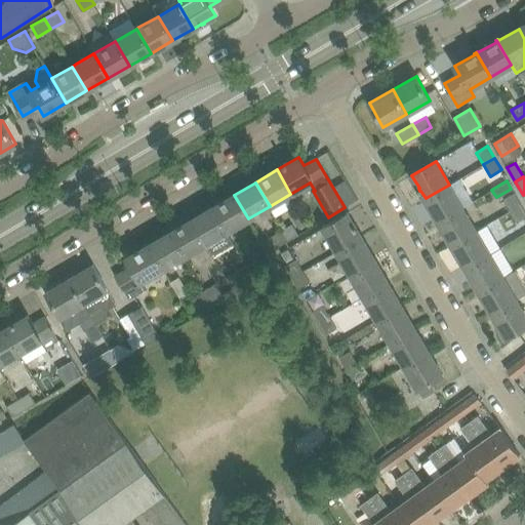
[(462,207),(449,185),(426,198),(439,221),(465,206),(462,207)]
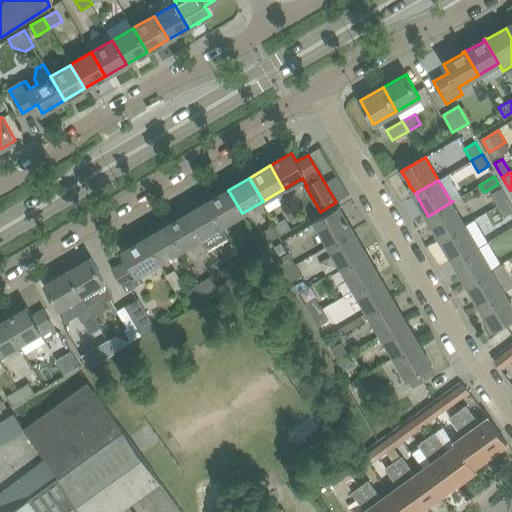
[(491,193),(497,203),(507,197),(501,187),(491,193)]
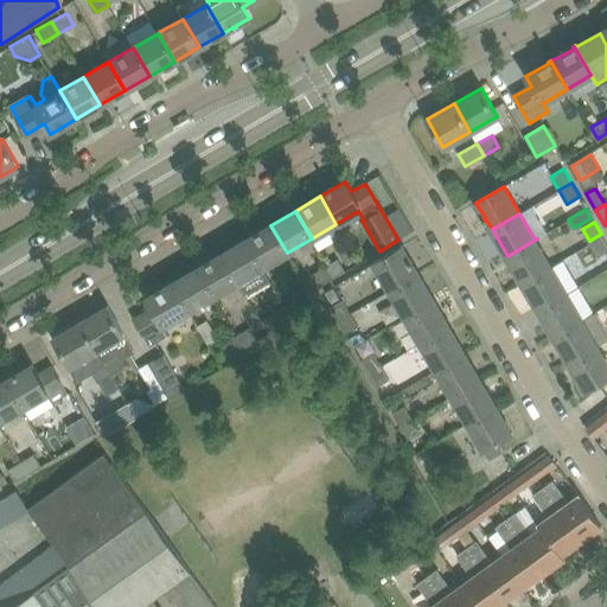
[(287,253),(270,225),(247,240),(262,267),(286,254),(287,253)]
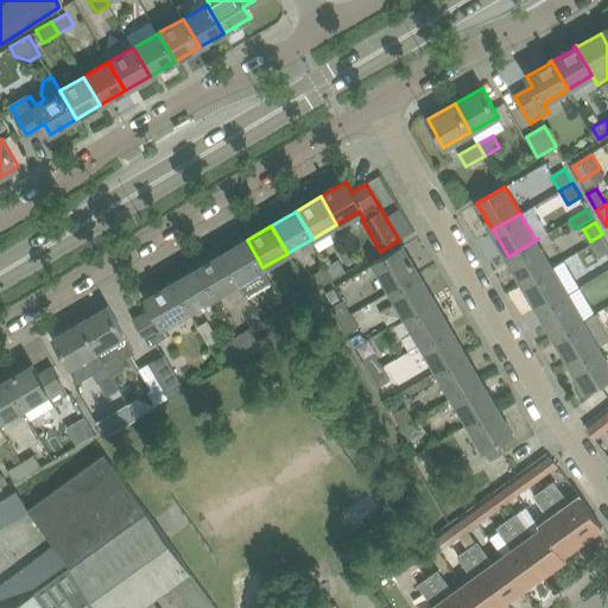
[(607,246),(607,242),(602,234),(590,241),(597,253),(607,246)]
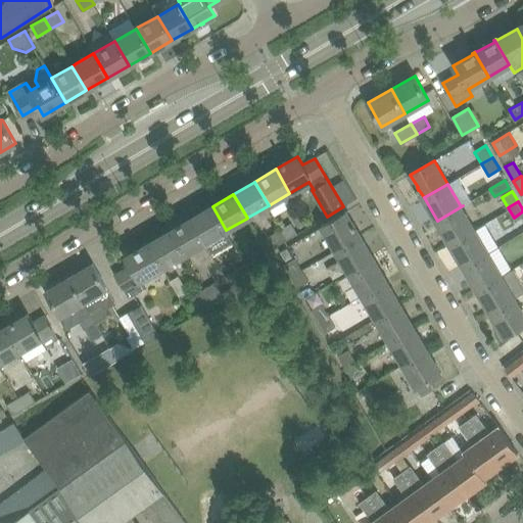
[(226,230),(212,206),(191,220),(204,243),(212,255),(234,243),(226,230)]
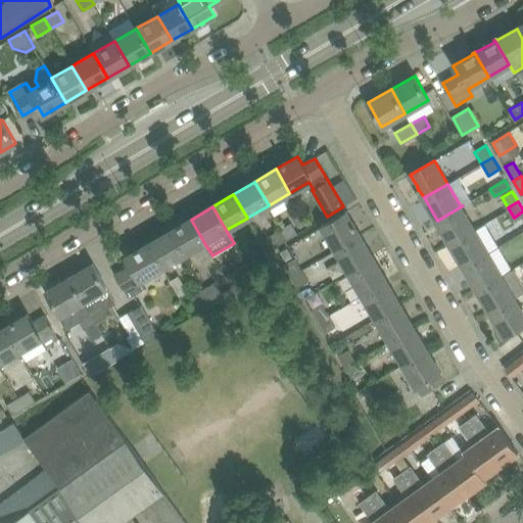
[(450,243),(474,230),(461,206),(437,221),(450,243)]
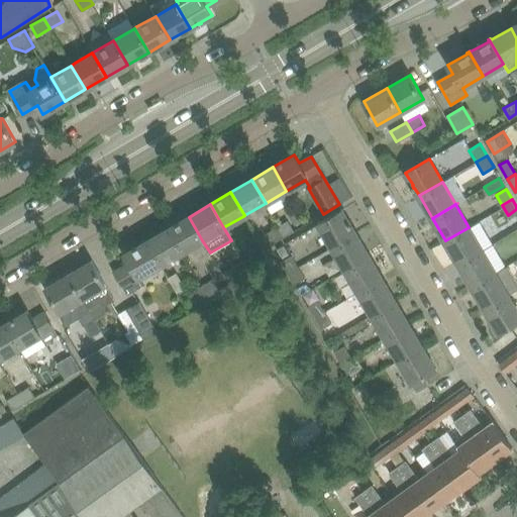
[(355,232),(351,225),(352,224),(350,222),(342,209),(319,223),(332,246),(355,232)]
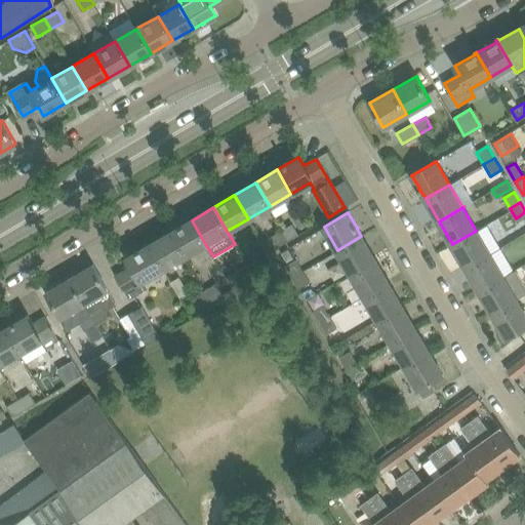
[(205,244),(192,220),(169,233),(184,256),(205,244)]
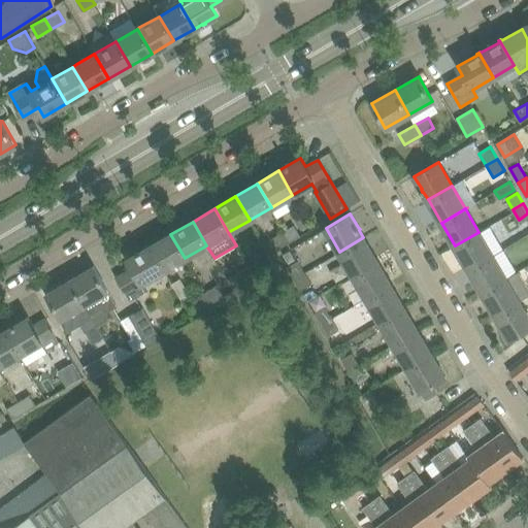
[(527,223),(497,237),(501,245),(527,233),(527,223)]
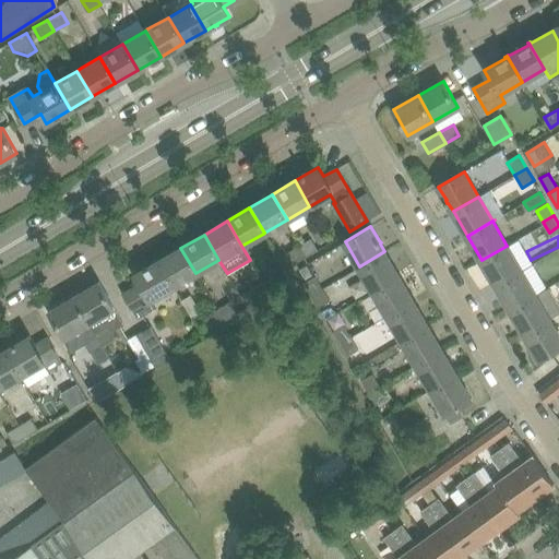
[(311,238),(300,245),(304,250),(300,252),(304,258),(318,249),(311,238)]
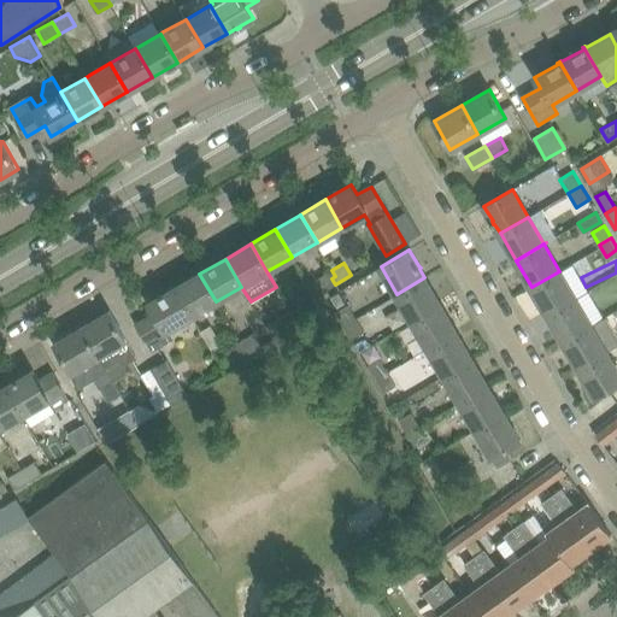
[(335,276),(331,270),(316,278),(324,292),(335,285),(331,278),(335,276)]
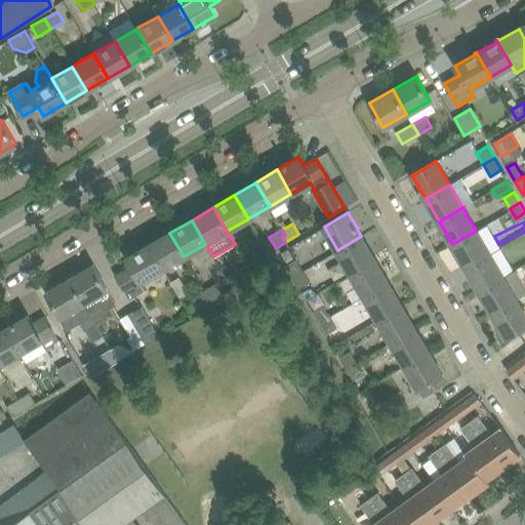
[(489,254),(476,231),(452,244),(466,268),(489,254)]
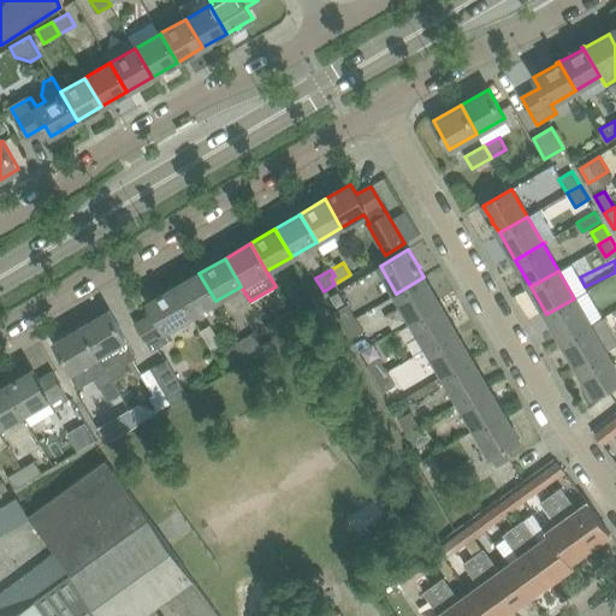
[(215,301),(199,273),(175,288),(191,315),(215,301)]
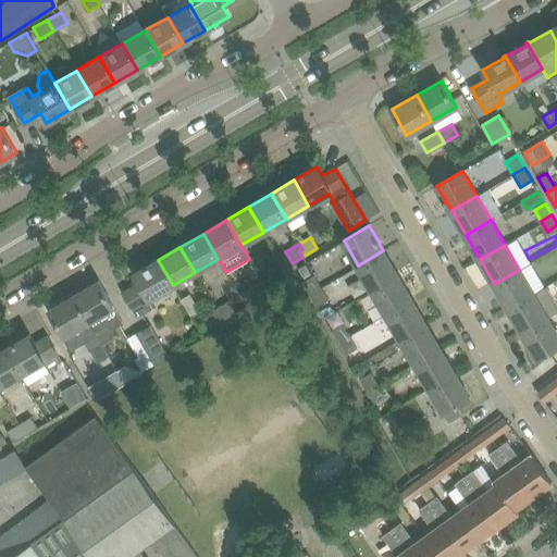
[(398,275),(383,250),(358,265),(359,268),(362,272),(372,289),(398,275)]
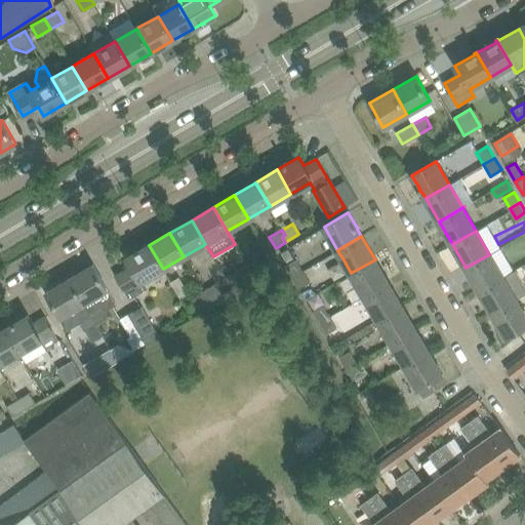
[(163,269),(149,245),(126,258),(131,268),(116,276),(129,298),(146,289),(140,282),(163,269)]
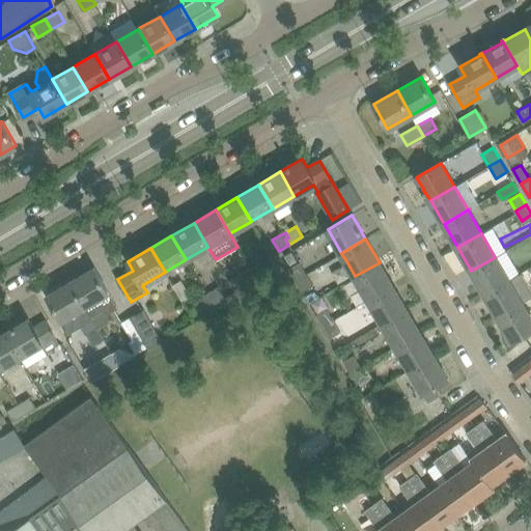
[(484,295),(508,280),(495,257),(471,271),(484,295)]
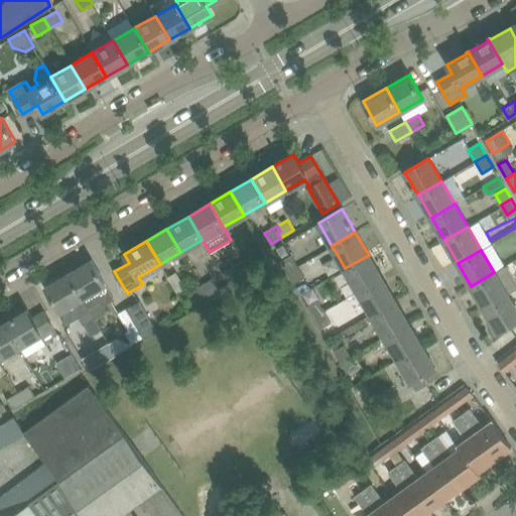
[(281,260),(287,271),(297,265),(291,254),(281,260)]
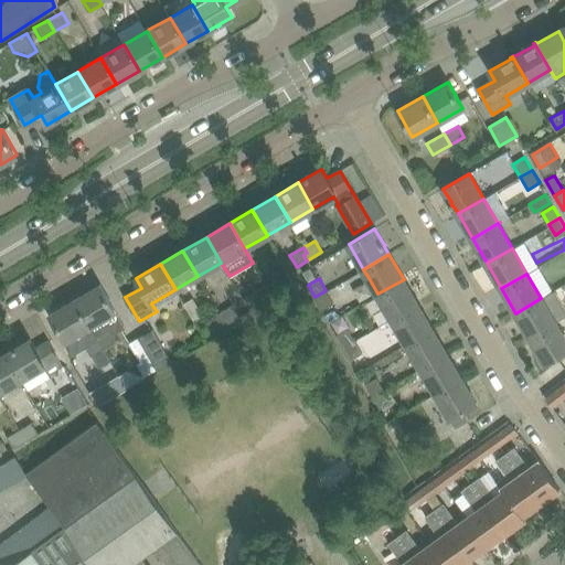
[(279,279),(268,286),(272,291),(269,292),(272,297),(286,289),(279,279)]
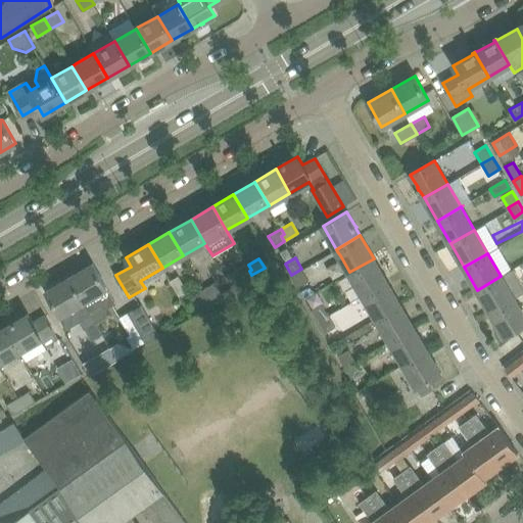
[(363,295),(387,281),(374,258),(349,272),(363,295)]
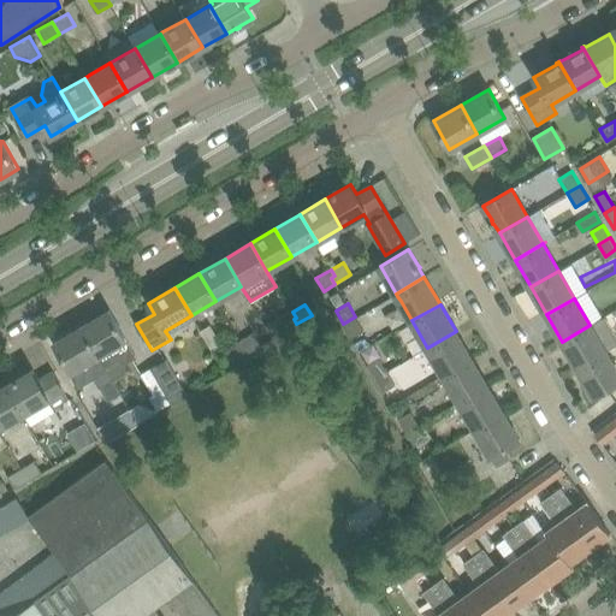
[(110,312),(82,327),(99,355),(106,368),(107,367),(111,374),(108,375),(112,381),(126,373),(119,361),(134,353),(110,312)]
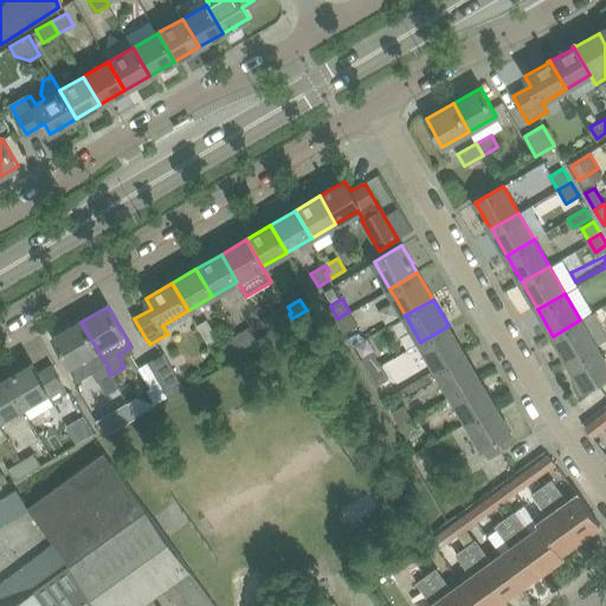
[(291,318),(289,314),(291,313),(288,307),(263,321),(269,331),(291,318)]
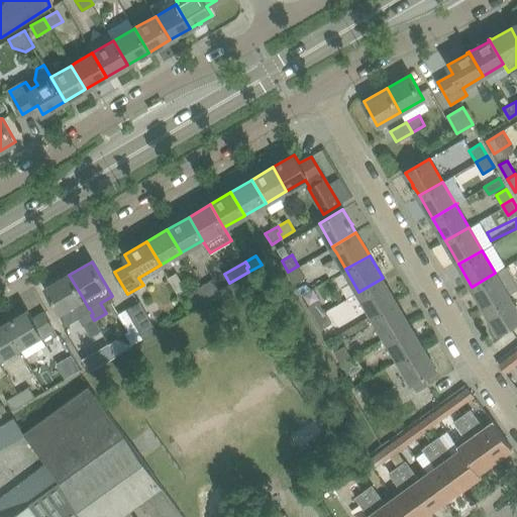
[(305,277),(298,266),(288,272),(295,283),(305,277)]
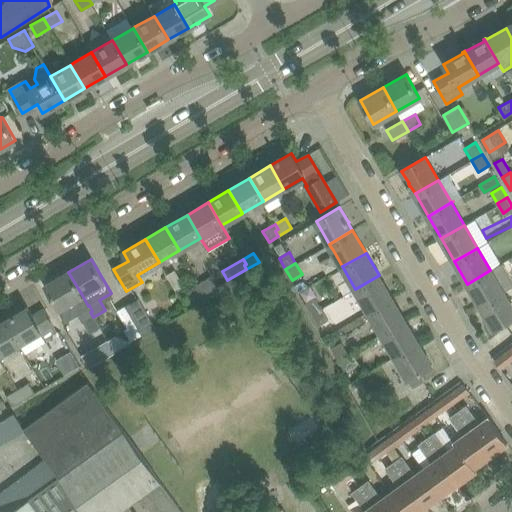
[(511,286),(511,283),(501,264),(467,284),(480,306),(503,293),(503,292),(511,286)]
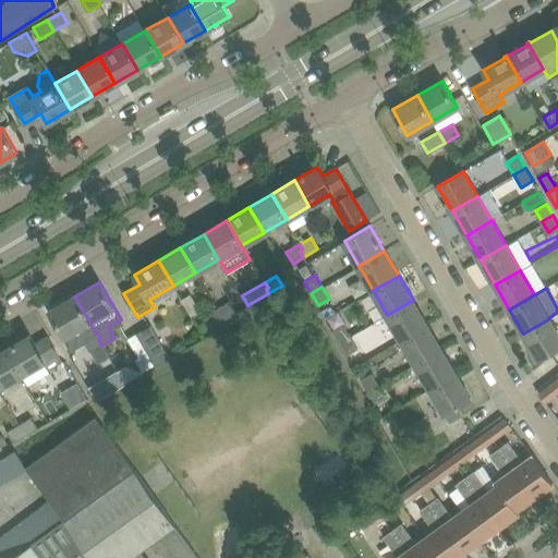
[(89,322),(74,296),(50,311),(72,349),(84,341),(91,352),(101,346),(98,340),(100,339),(97,332),(96,334),(89,322)]
